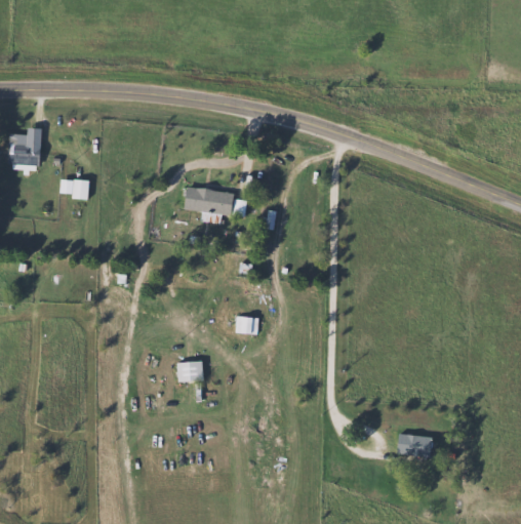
[(40,140),(40,164),(6,164),(6,140),(40,140)]
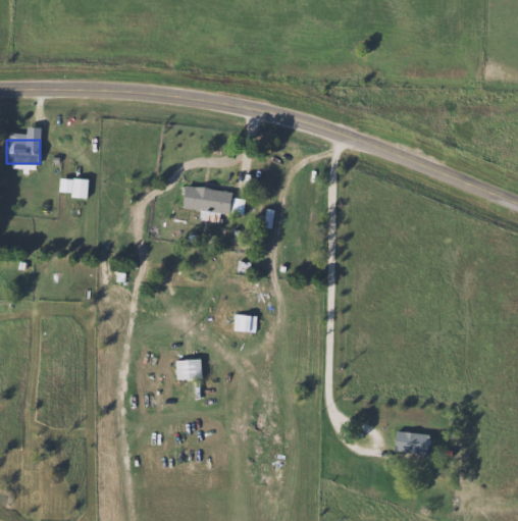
[(87,199),(71,198),(71,178),(87,178),(87,199)]
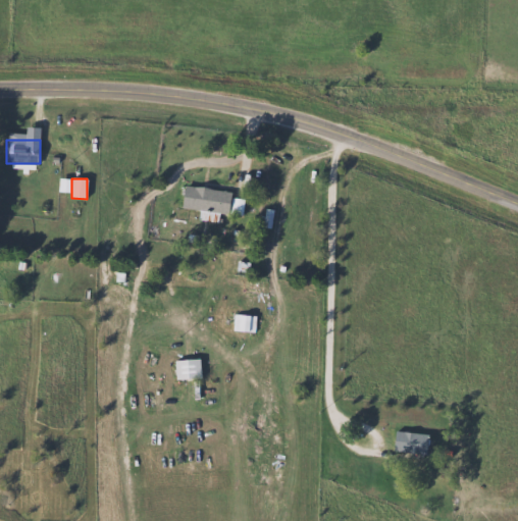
[(185,186),(246,194),(244,215),(182,207),(185,186)]
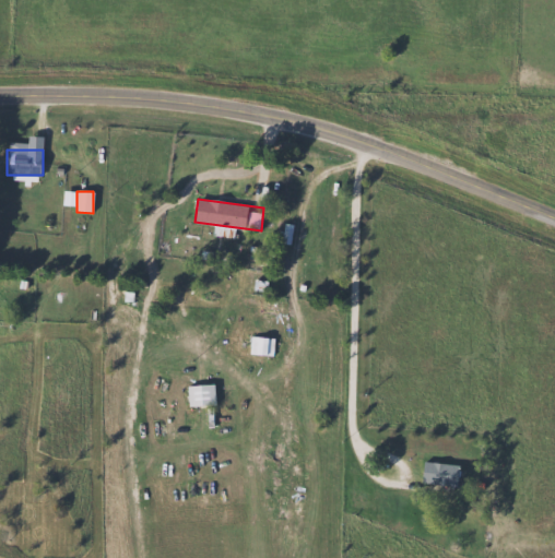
[(188,405),(188,384),(216,384),(216,405),(188,405)]
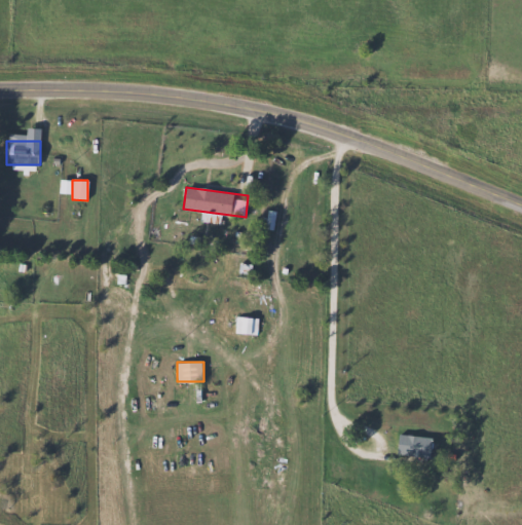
[(432,458),(397,454),(399,435),(435,439),(432,458)]
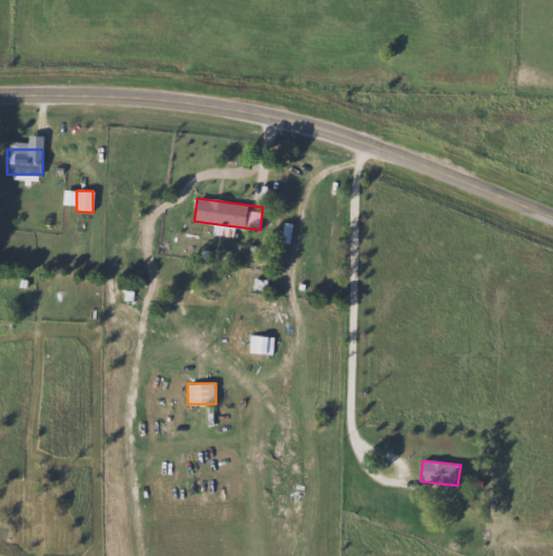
All buildings are outlined.
